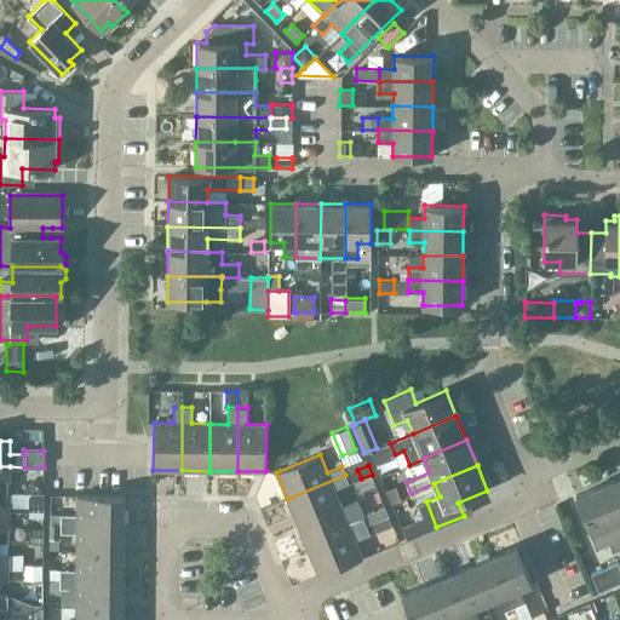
[(345,475),(287,499),(297,524),(340,506),(334,489),(349,483),(345,475)]
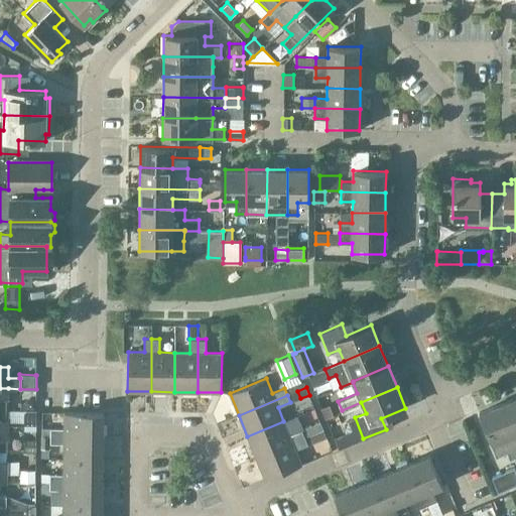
[(515,396),(498,404),(515,447),(515,396)]
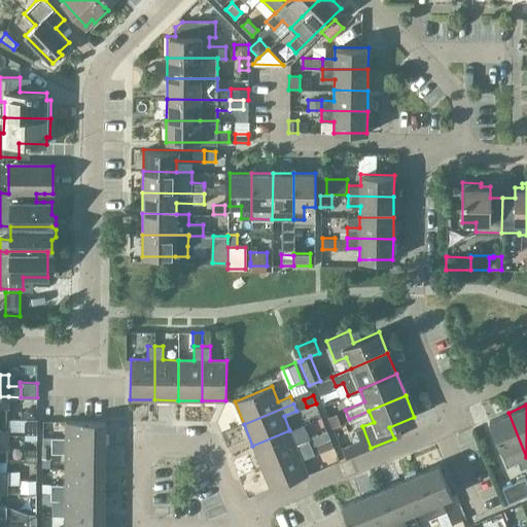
[(37,418),(37,409),(25,409),(25,418),(37,418)]
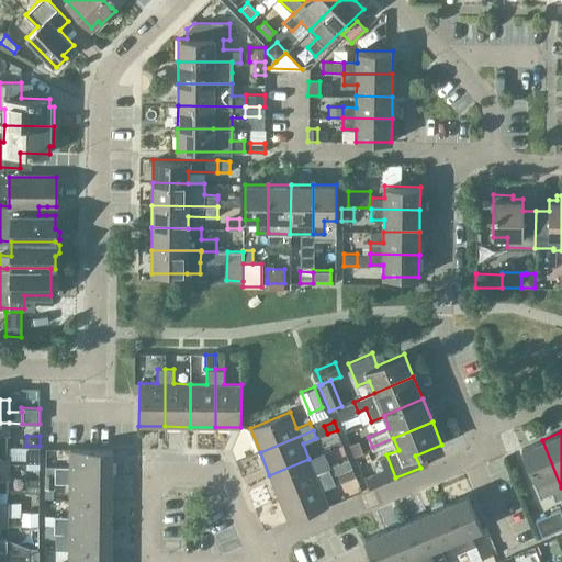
[(358,439),(349,442),(355,454),(363,451),(358,439)]
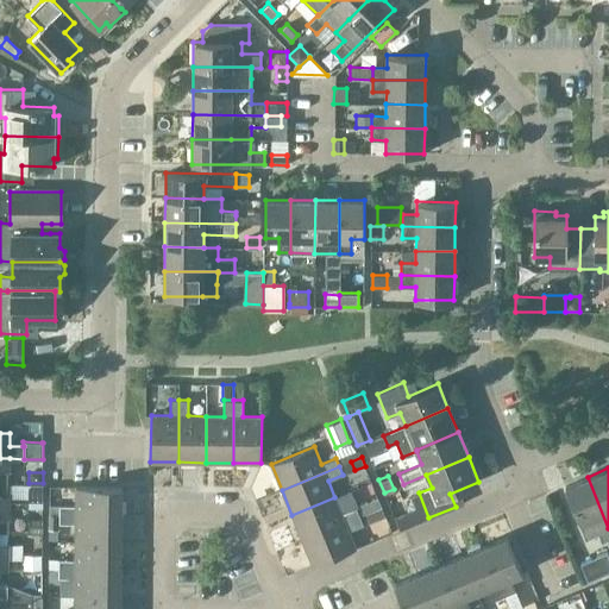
[(608,534),(608,528),(588,477),(565,487),(585,535),(598,531),(601,539),(608,534)]
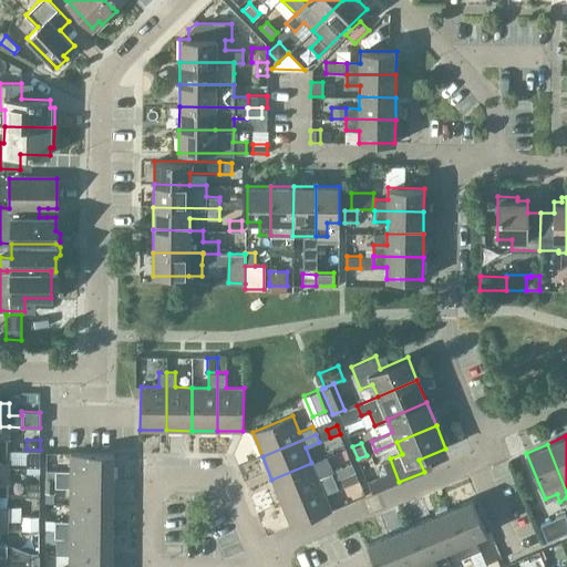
[(70,471),(55,471),(55,478),(113,480),(113,454),(70,453),(70,471)]
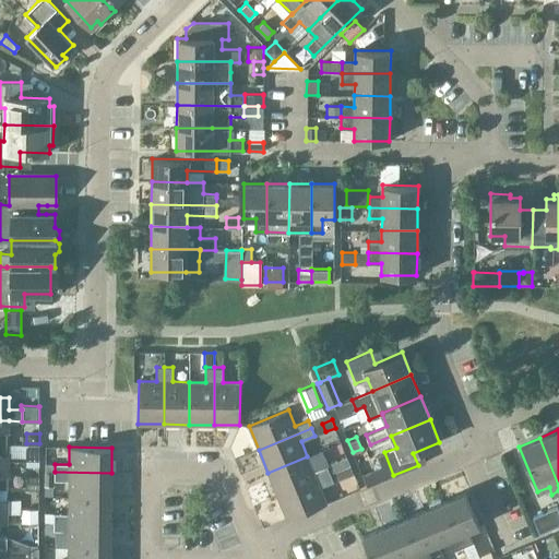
[(26,450),(26,465),(39,465),(39,450),(26,450)]
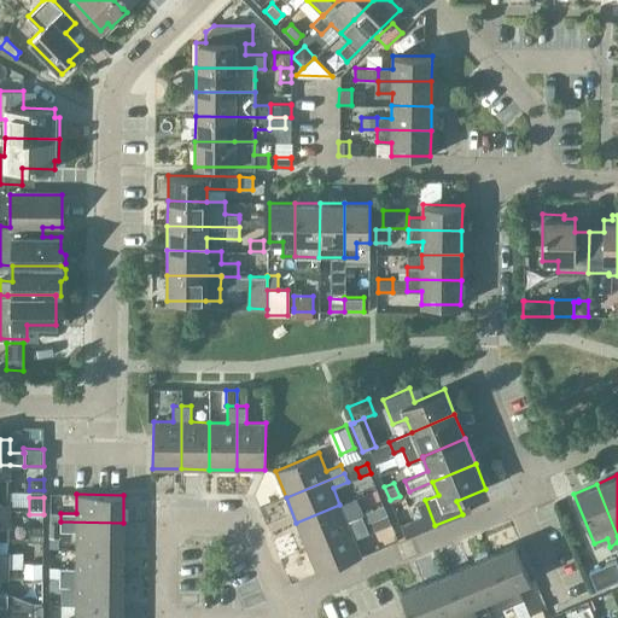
[(339,505),(296,523),(307,548),(365,524),(362,516),(347,522),(339,505)]
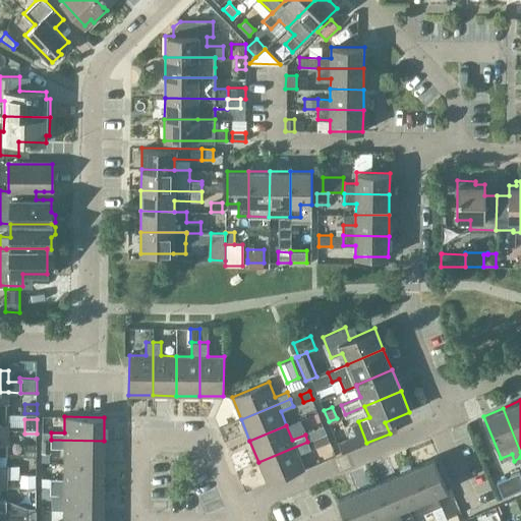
[(306,433),(305,435),(307,442),(327,433),(324,425),(306,432),(306,433)]
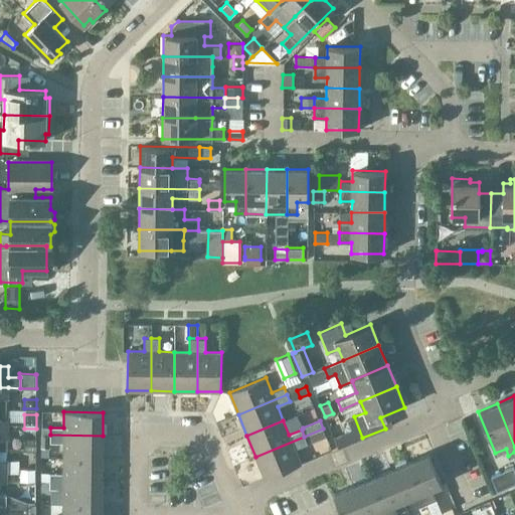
[(304,437),(307,444),(326,436),(323,428),(304,437)]
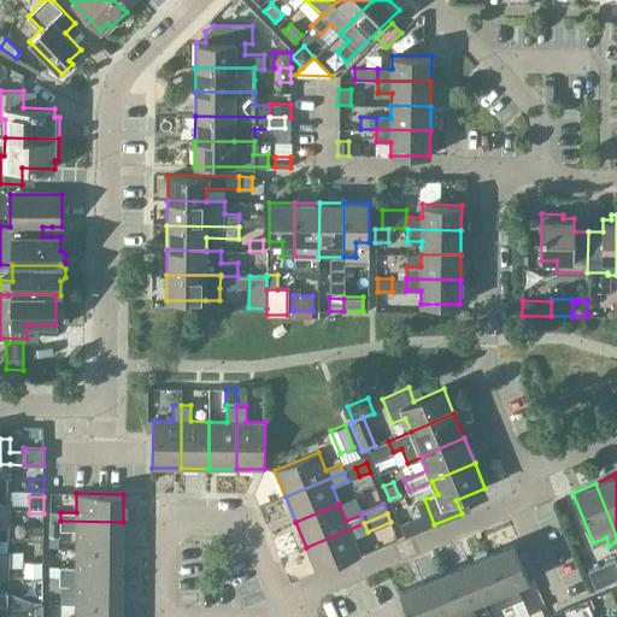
[(399,523),(405,536),(405,538),(413,534),(416,533),(409,518),(399,523)]
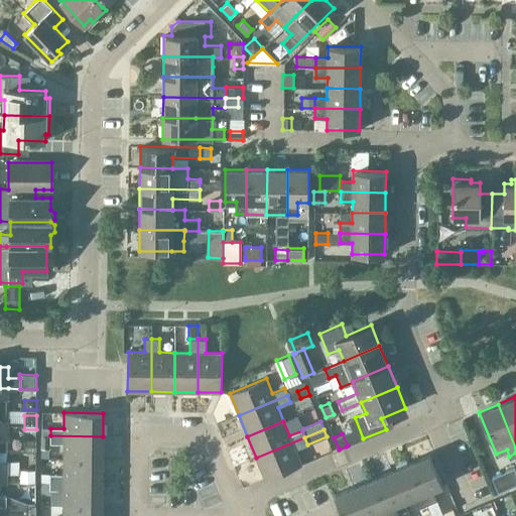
[(103,436),(50,435),(49,443),(63,443),(63,459),(103,460),(103,436)]
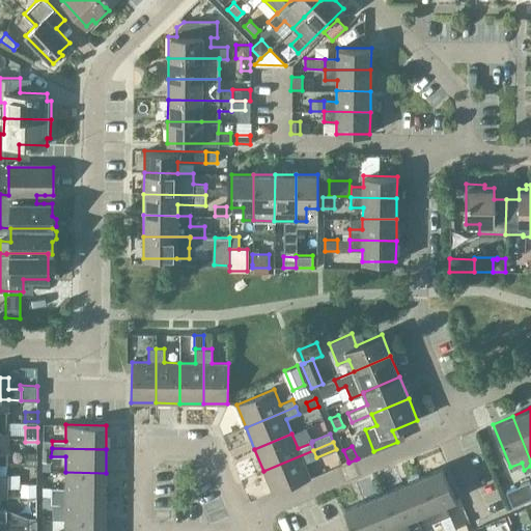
[(304,463),(316,457),(313,450),(263,471),(273,494),(310,478),(304,463)]
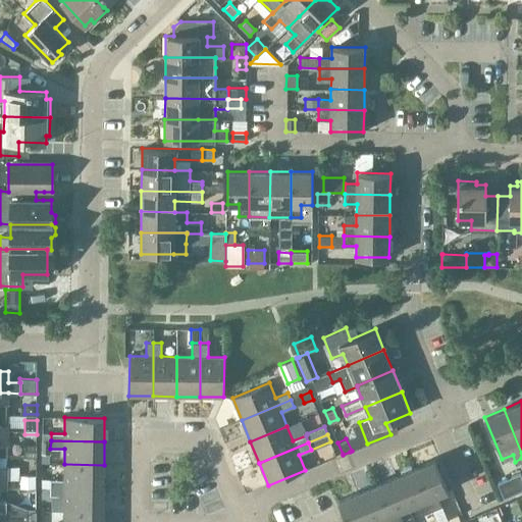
[(24,445),(24,456),(37,457),(37,445),(24,445)]
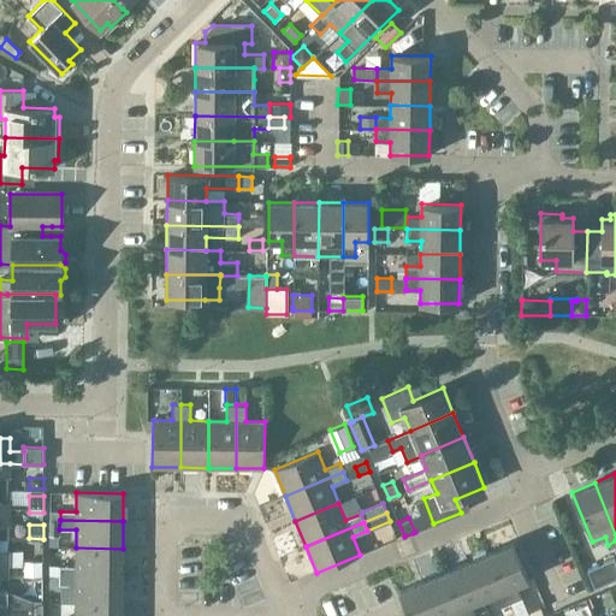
[(513,543),(490,552),(510,602),(521,598),(516,584),(528,579),(513,543)]
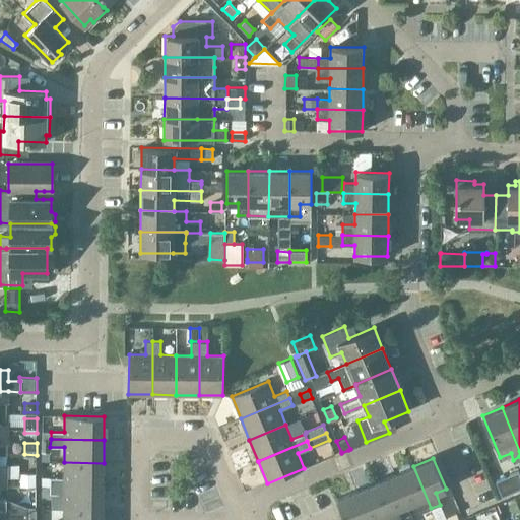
[(50,485),(103,486),(104,463),(64,462),(64,477),(50,477),(50,481),(50,485)]
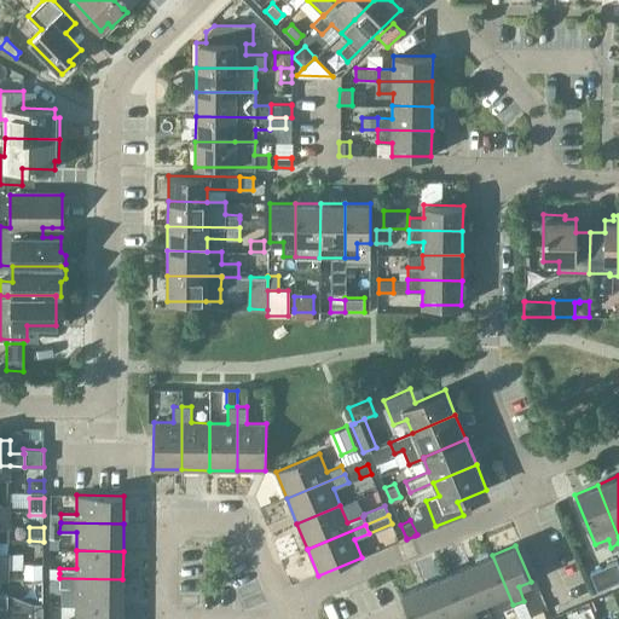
[(513,605),(492,555),(469,565),(484,601),(496,596),(502,609),(513,605)]
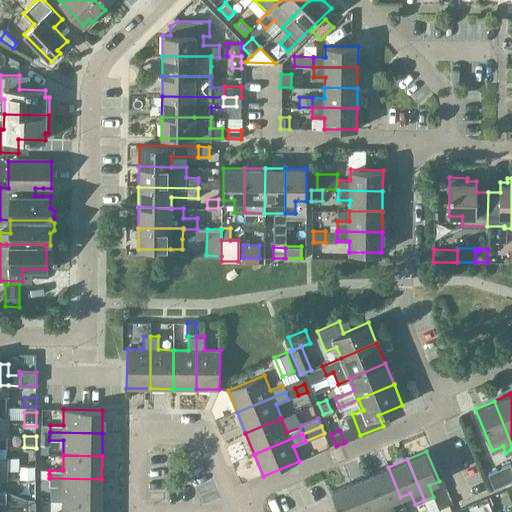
[(511,470),(510,464),(487,473),(493,488),(511,480),(511,470)]
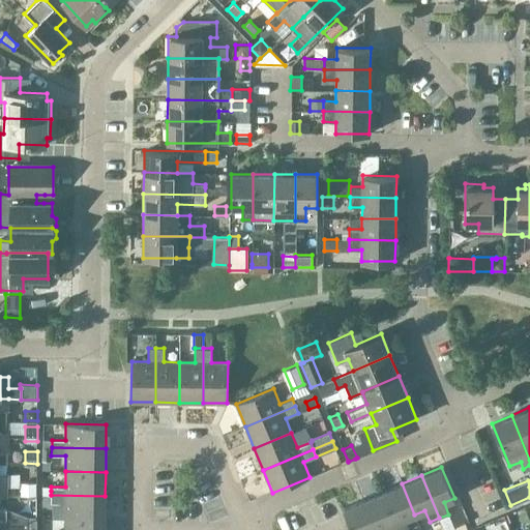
[(21,482),(21,495),(36,495),(36,482),(21,482)]
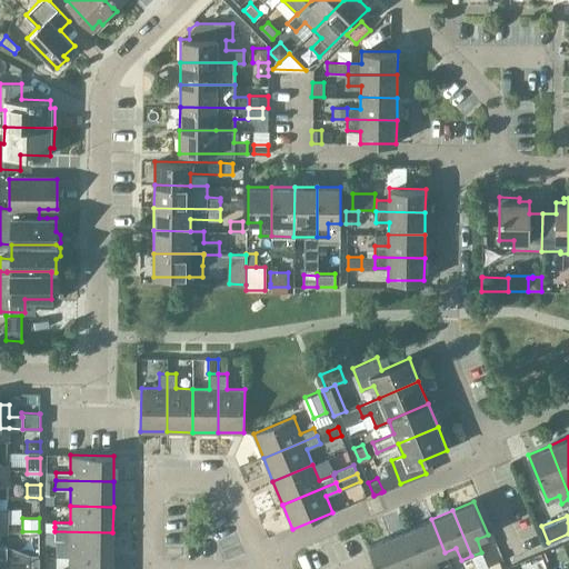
[(445,552),(431,519),(410,528),(427,568),(439,568),(435,557),(445,552)]
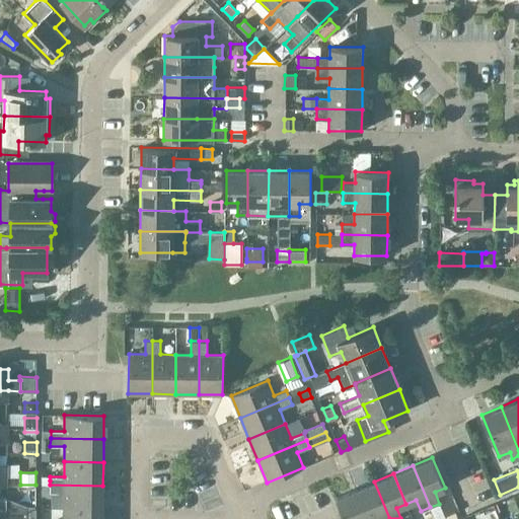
[(389,518),(374,482),(355,490),(367,518),(369,518),(377,516),(378,518),(389,518)]
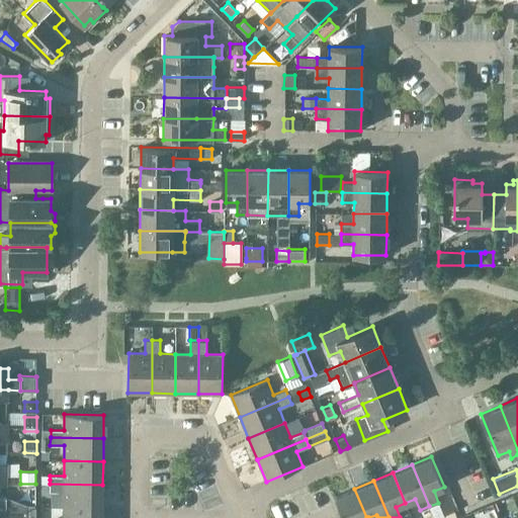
[(64,492),(63,507),(102,507),(102,485),(50,484),(50,490),(50,492),(64,492)]
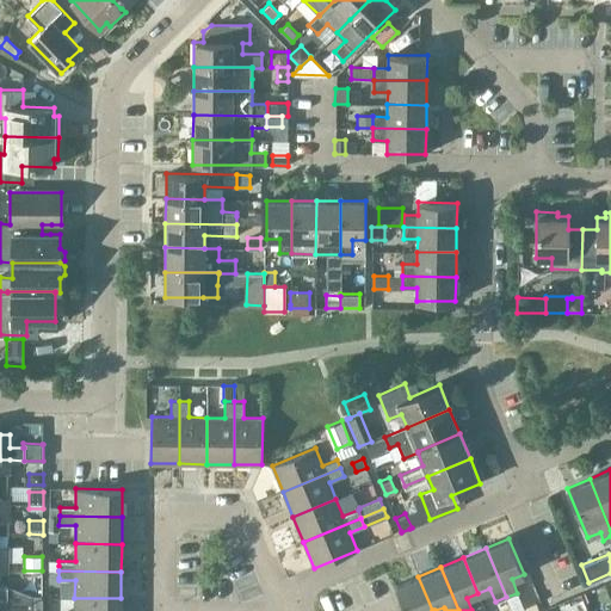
[(432,610),(418,576),(395,586),(405,610),(432,610)]
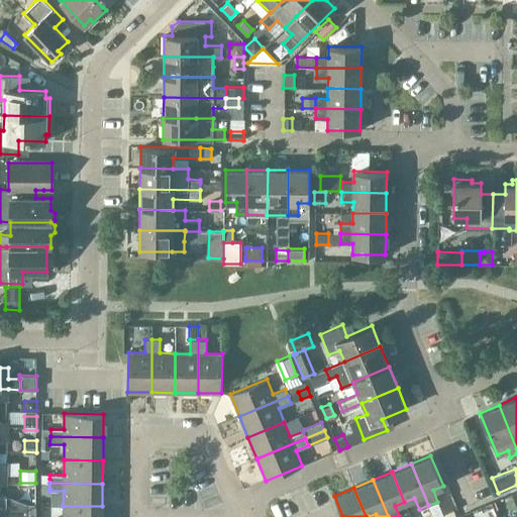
[(0,494),(0,515),(20,516),(25,516),(26,503),(7,495),(2,495),(0,494)]
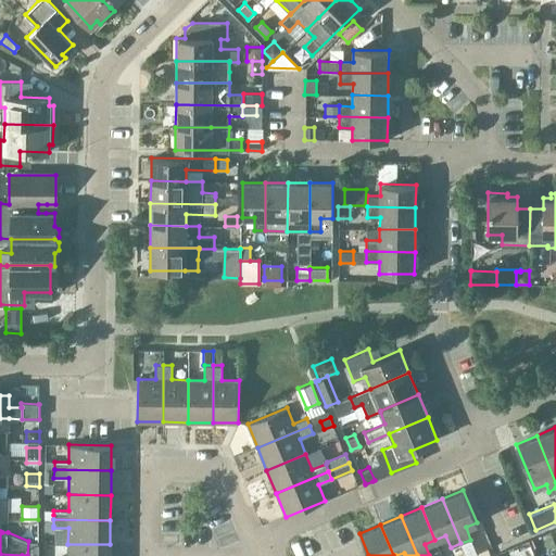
[(28,541),(27,555),(39,555),(39,541),(28,541)]
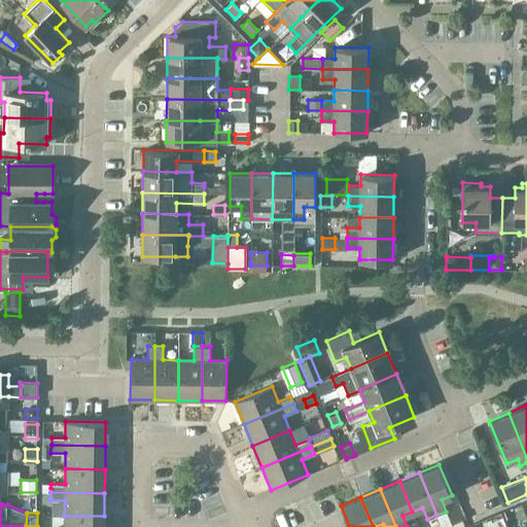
[(103,526),(104,516),(64,516),(64,526),(103,526)]
